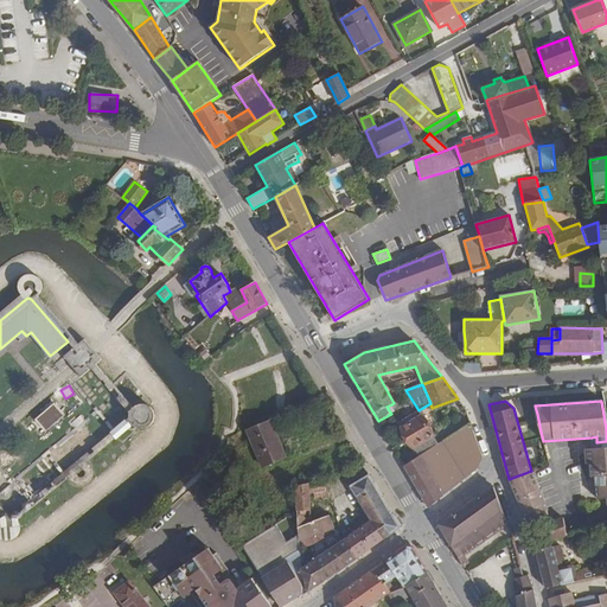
[(52,403),(33,420),(45,433),(64,415),(52,403)]
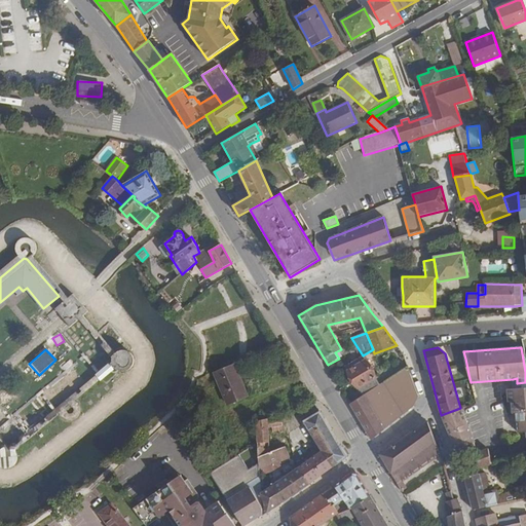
[(107,354),(110,371),(132,367),(127,349),(107,354)]
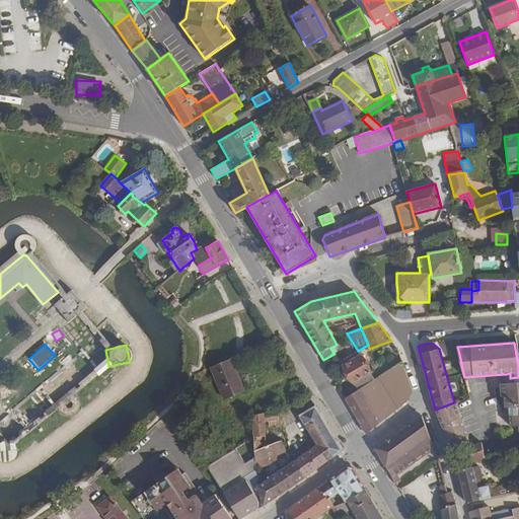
[(358,351),(341,362),(358,390),(374,379),(358,351)]
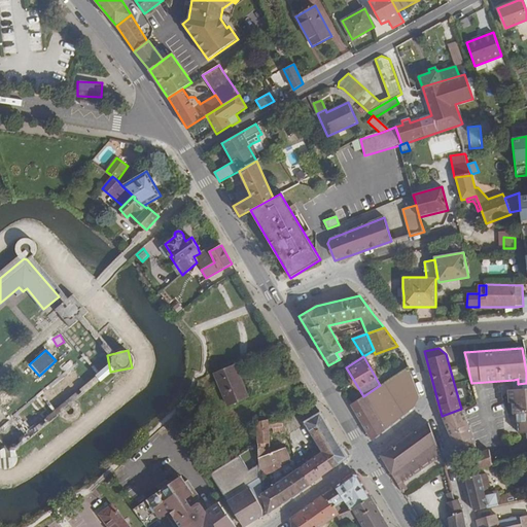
[(91,375),(98,384),(111,374),(103,364),(91,375)]
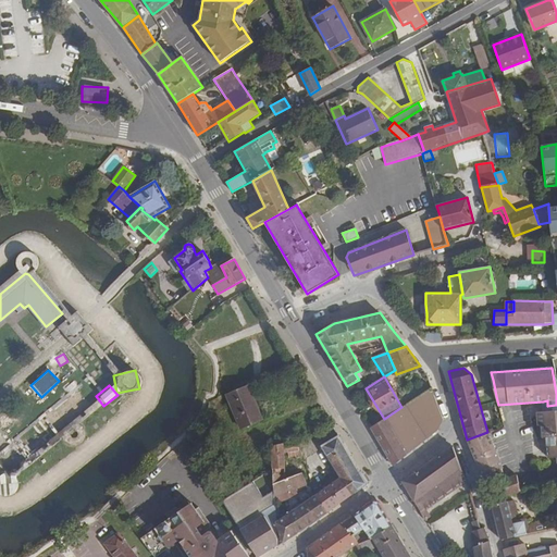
[(227,395),(242,429),(262,420),(248,386),(227,395)]
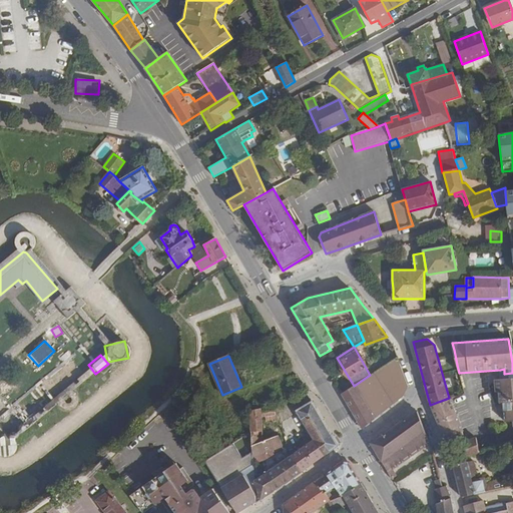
[(354,386),(342,394),(362,430),(404,397),(408,385),(398,357),(370,375),(354,386)]
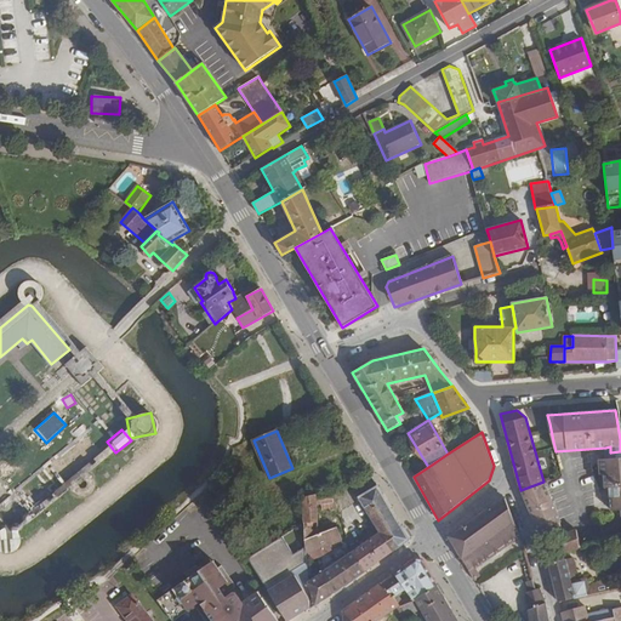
[(610,446),(605,448),(605,460),(620,457),(620,451),(610,453),(610,446)]
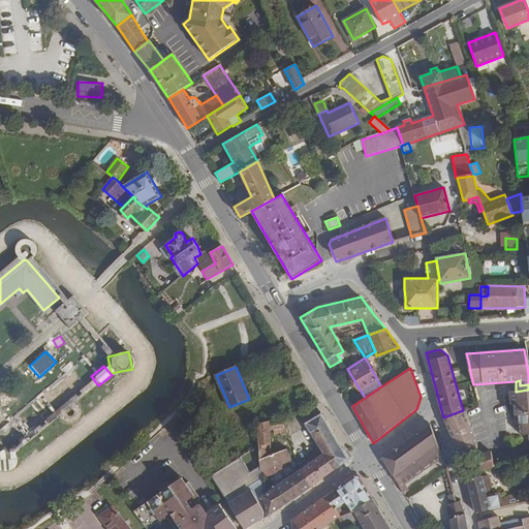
[(528,390),(516,392),(510,392),(511,404),(515,404),(515,415),(520,415),(521,435),(528,434),(528,390)]
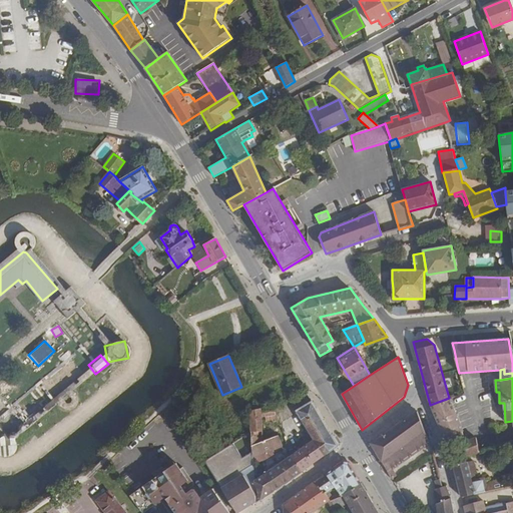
[(464,431),(449,398),(430,405),(445,439),(462,432),(464,431)]
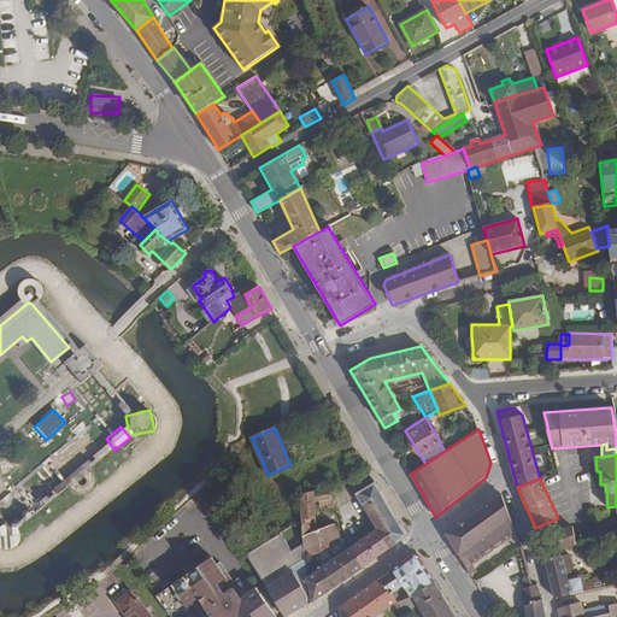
[(307,595),(309,603),(309,605),(331,589),(363,568),(391,548),(406,536),(397,519),(375,482),(356,494),(377,529),(362,540),(350,547),(347,550),(341,554),(323,566),(306,579),(307,595)]
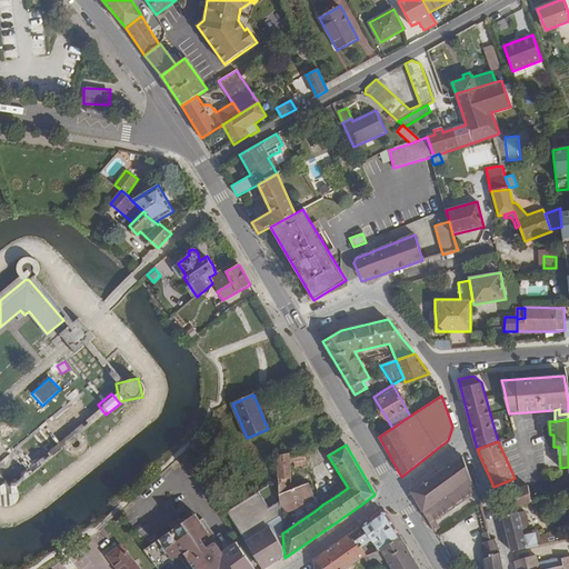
[(289,453),(277,455),(279,478),(280,493),(292,489),(290,462),(295,462),(306,460),(305,449),(289,453)]
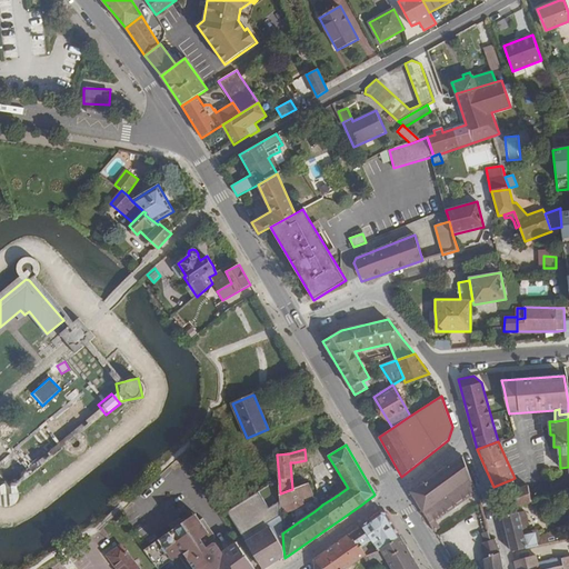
[(422,511),(470,477),(462,457),(460,457),(410,491),(422,511)]
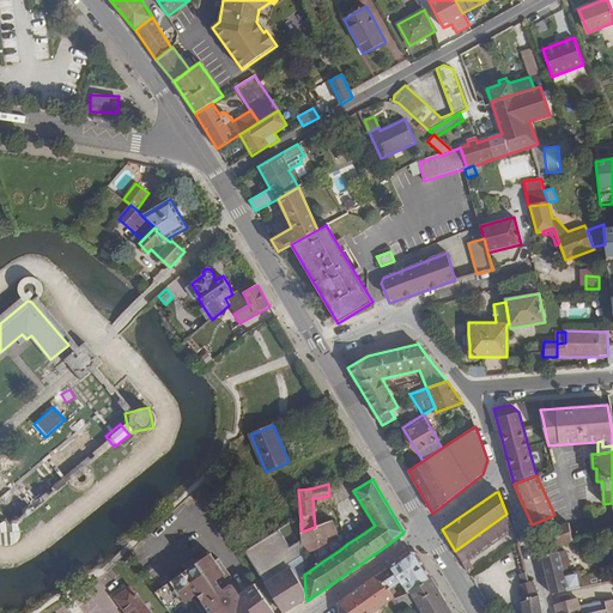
[(331,503),(329,496),(317,498),(317,505),(331,503)]
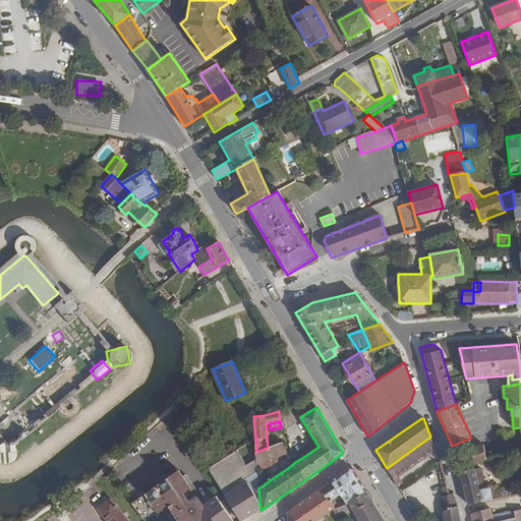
[(437,451),(430,437),(387,468),(398,486),(403,483),(399,476),(437,451)]
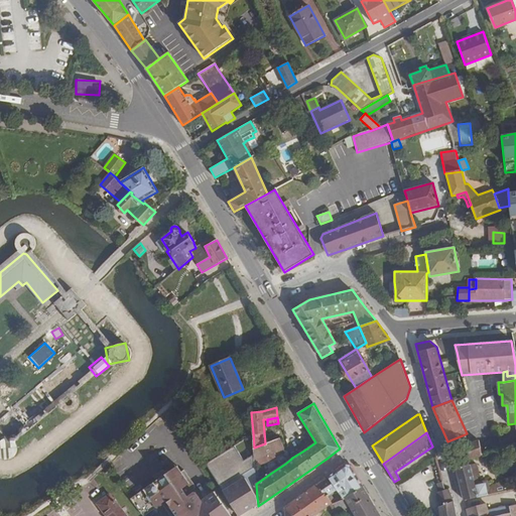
[(0,440),(0,460),(16,456),(10,438),(0,440)]
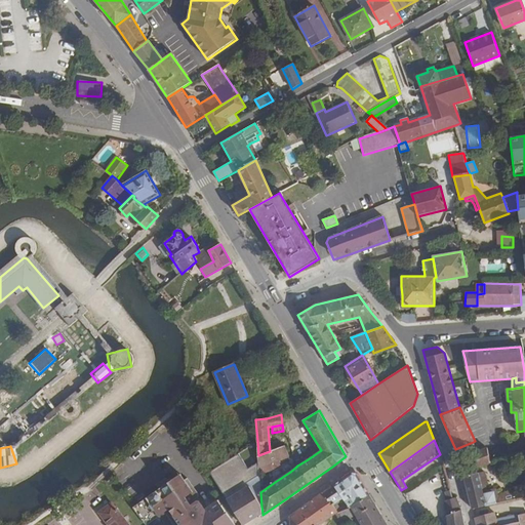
[(285,446),(270,451),(258,455),(259,475),(259,479),(273,472),(272,469),(279,463),(278,460),(289,456),(285,446)]
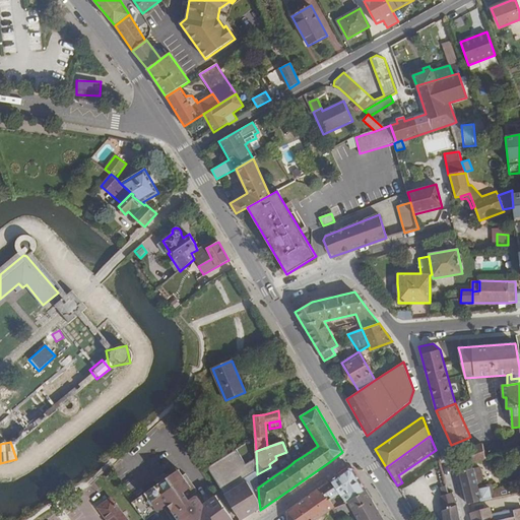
[(473,462),(486,459),(482,445),(471,448),(469,449),(473,462)]
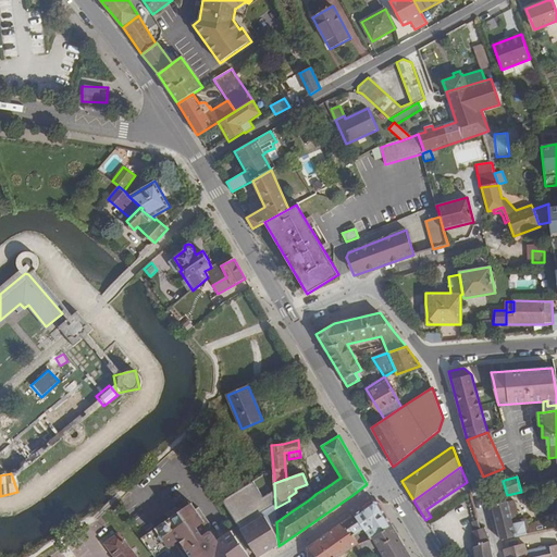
[(373,500),(343,522),(353,535),(357,533),(363,529),(368,535),(370,540),(372,537),(391,524),(379,503),(373,500)]
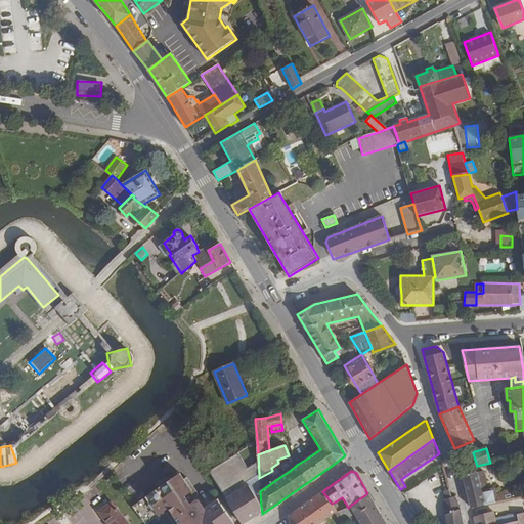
[(477,472),(463,475),(471,508),(495,503),(494,497),(492,491),(482,494),(477,472)]
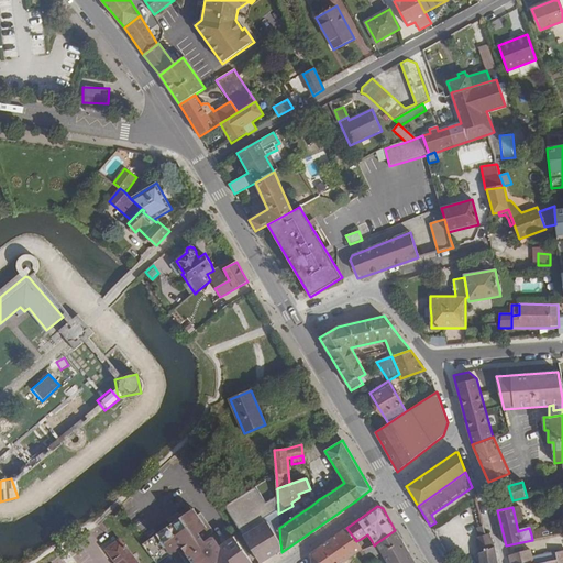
[(167,519),(170,525),(142,545),(156,562),(157,562),(181,547),(185,544),(197,562),(252,562),(233,536),(222,543),(201,512),(198,515),(194,508),(188,512),(187,514),(186,514),(184,514),(183,515),(181,515),(179,515),(178,514),(177,514),(176,515),(174,515),(173,516),(172,516),(167,519)]
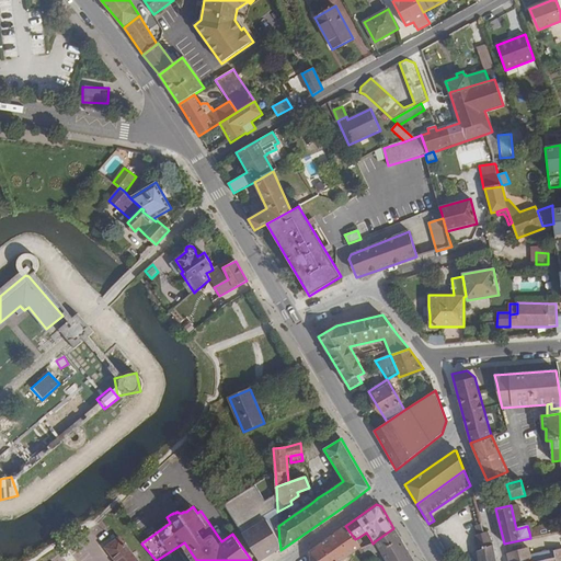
[(260,560),(281,548),(279,541),(278,526),(277,512),(277,507),(264,516),(266,519),(242,535),(260,560)]
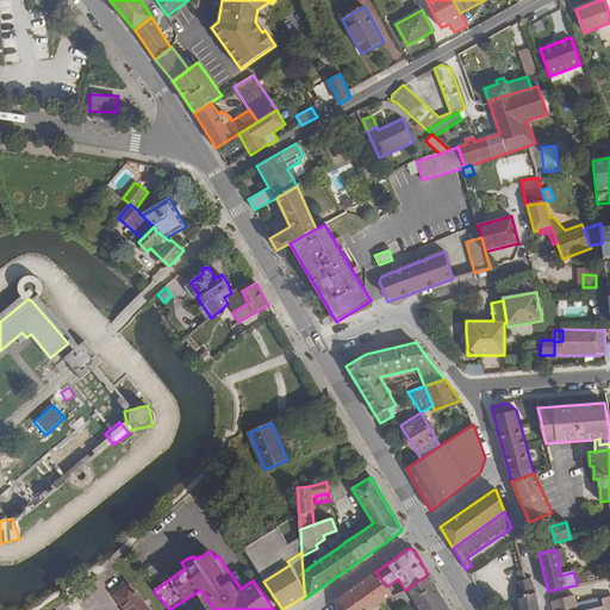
[(540,609),(536,592),(530,578),(527,579),(523,570),(517,572),(520,582),(516,583),(520,609),(540,609)]
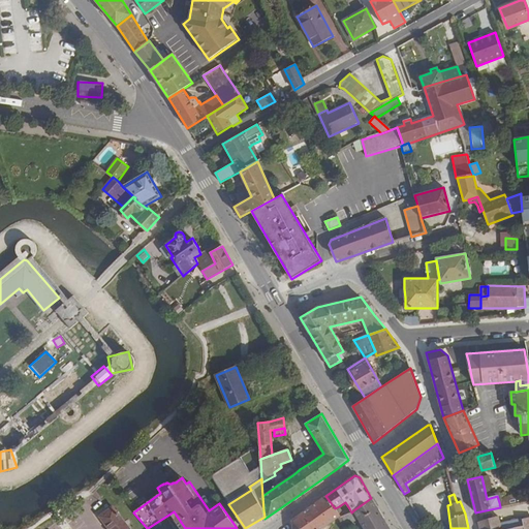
[(335,508),(325,496),(292,520),(292,528),(322,528),(338,518),(341,516),(335,508)]
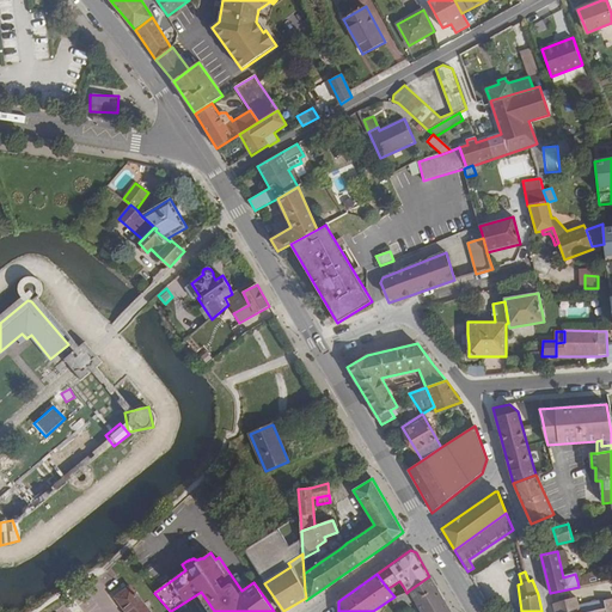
[(451,611),(429,576),(409,591),(415,601),(421,611),(451,611)]
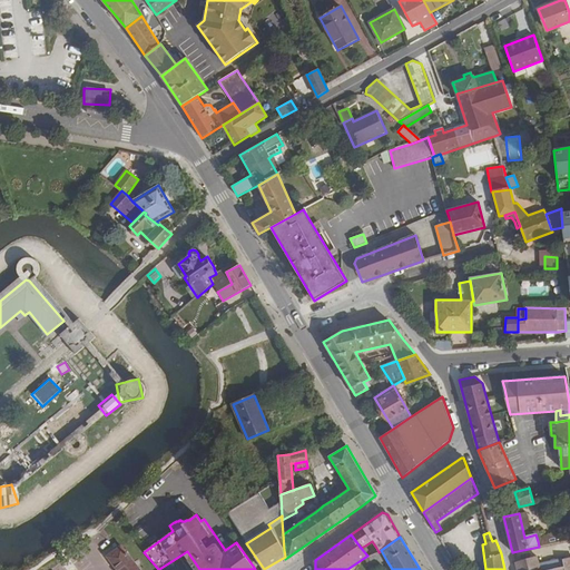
[(558,542),(557,537),(538,541),(539,547),(558,542)]
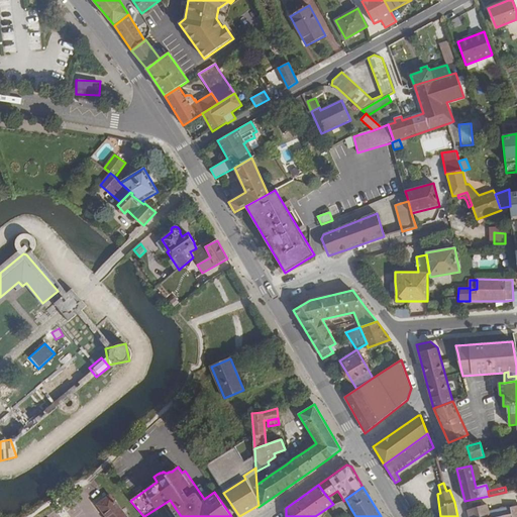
[(331,495),(327,497),(333,504),(333,505),(343,501),(341,497),(335,500),(331,495)]
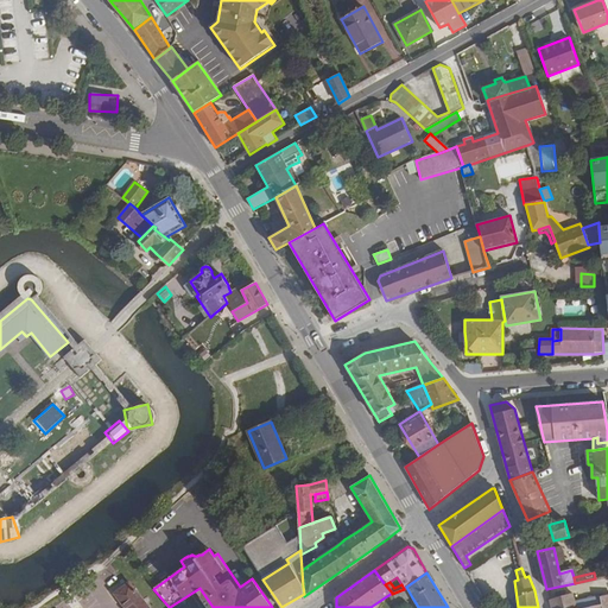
[(128,584),(116,594),(127,607),(147,607),(149,607),(141,599),(141,600),(128,584)]
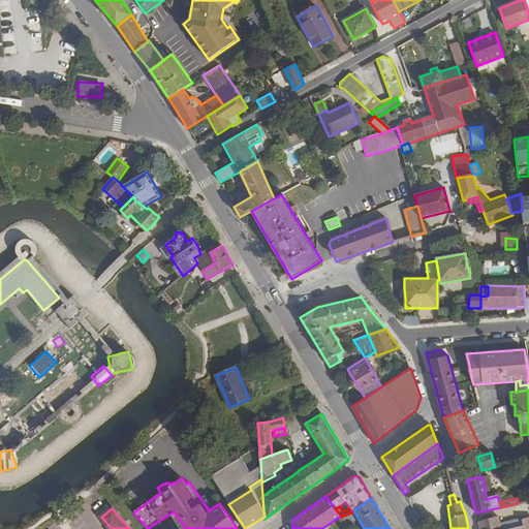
[(341,517),(341,516),(338,518),(342,526),(359,520),(353,510),(351,512),(341,517)]
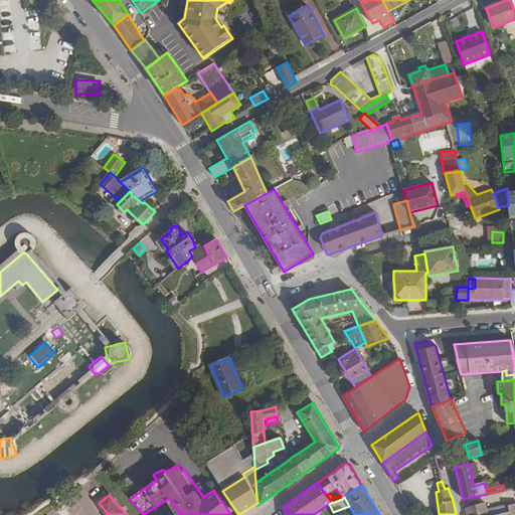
[(166,500),(176,514),(180,514),(169,498),(166,500)]
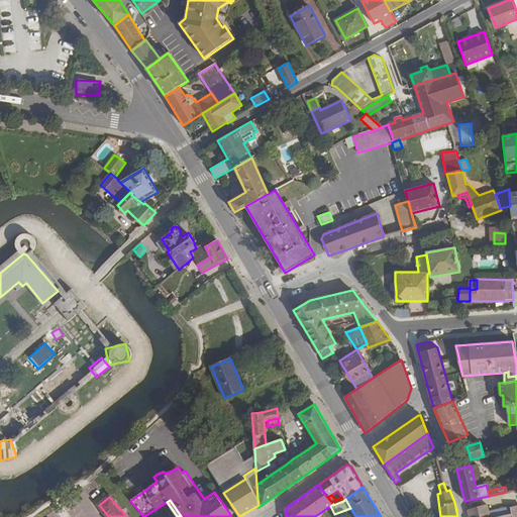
[(488,505),(468,511),(469,516),(516,516),(516,505),(490,512),(488,505)]
